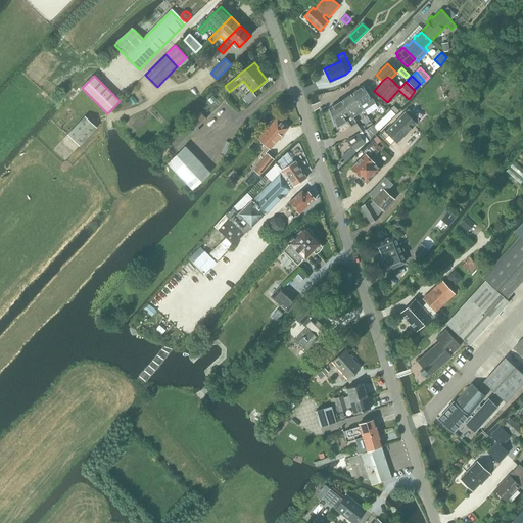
[(363,86),(352,93),(361,105),(361,106),(364,110),(375,103),(372,97),(371,98),(363,86)]
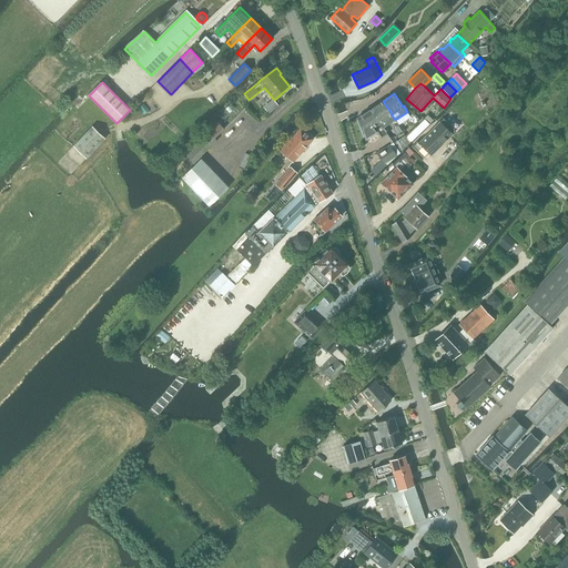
[(383,101),(371,109),(381,123),(384,120),(387,125),(393,121),(389,117),(392,115),(392,114),(383,101)]
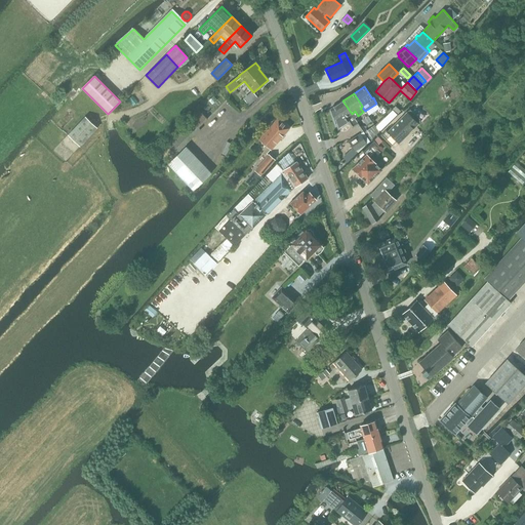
[(342,101),(331,109),(336,123),(338,129),(349,122),(352,127),(358,124),(342,101)]
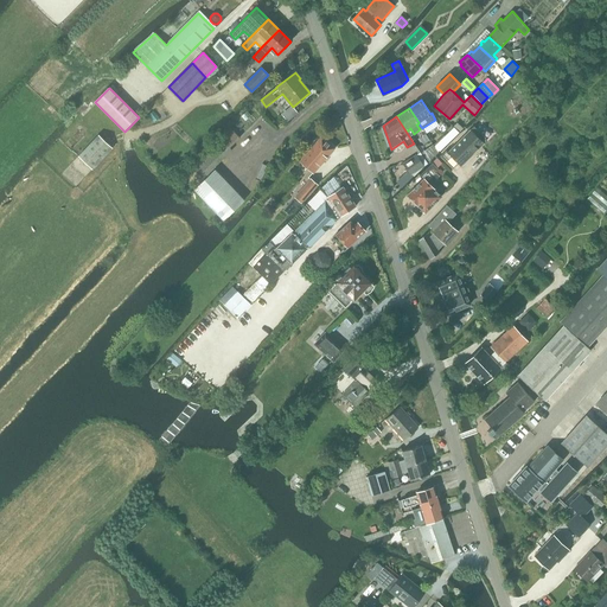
[(453,126),(459,132),(462,128),(457,122),(453,126)]
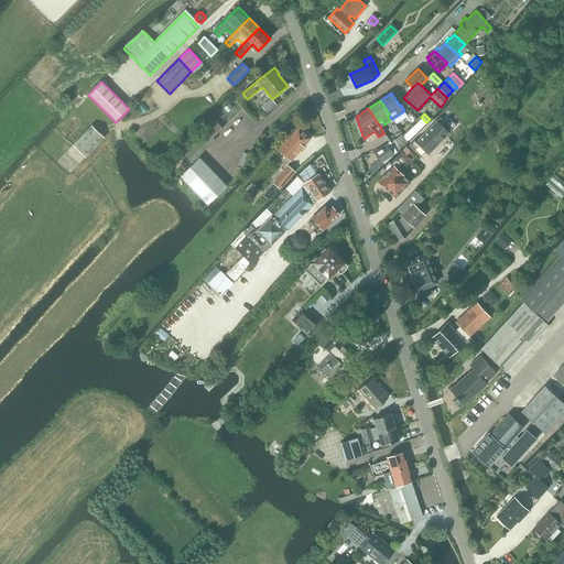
[(421,118),(415,123),(420,127),(425,121),(421,118)]
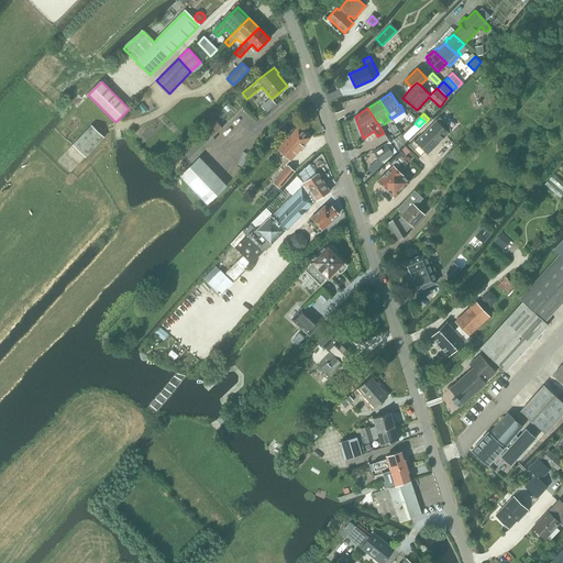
[(216,139),(213,138),(223,128),(214,119),(180,152),(183,153),(172,164),(180,173),(216,139)]
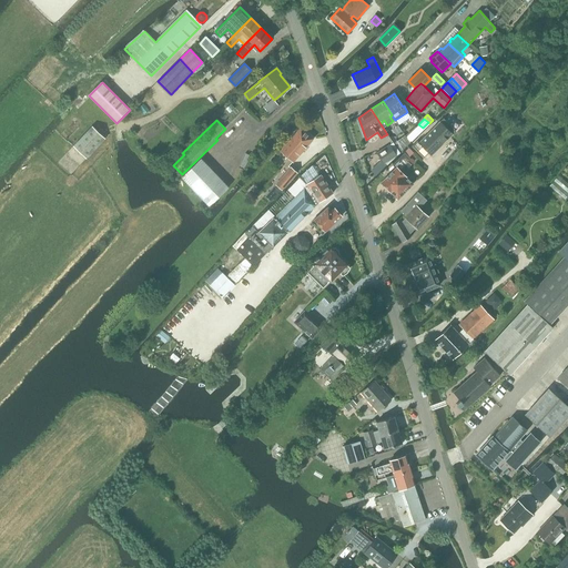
[(412,146),(424,159),(429,153),(432,155),(449,138),(437,124),(419,142),(417,141),(412,146)]
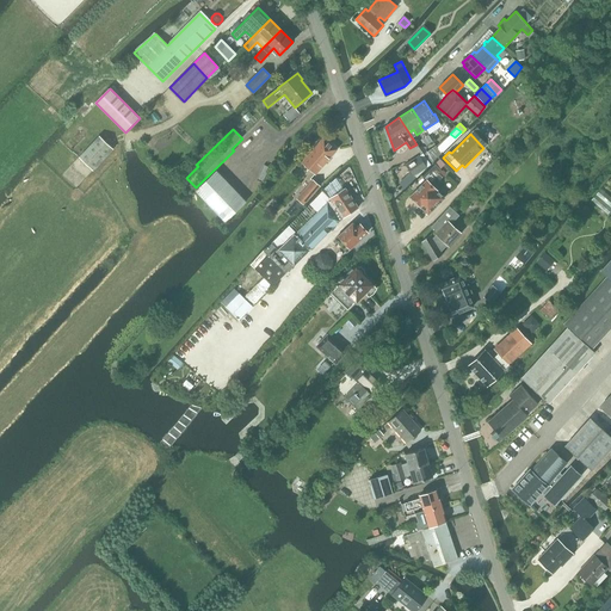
[(79,158),(92,171),(113,149),(99,136),(79,158)]
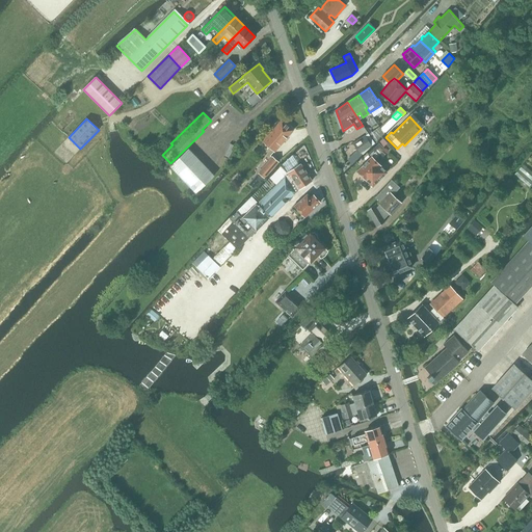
[(282,120),(263,140),(274,151),(293,130),(282,120)]
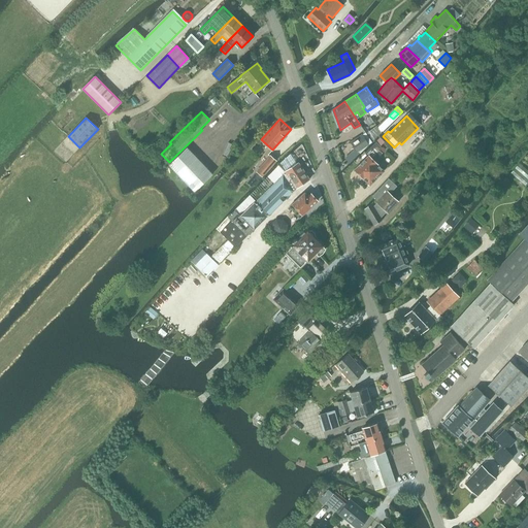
[(375,127),(367,133),(372,141),(381,133),(375,127)]
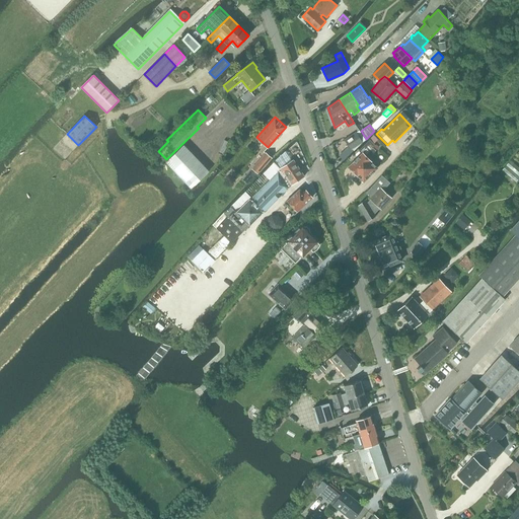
[(359,130),(345,139),(351,149),(362,142),(365,139),(359,130)]
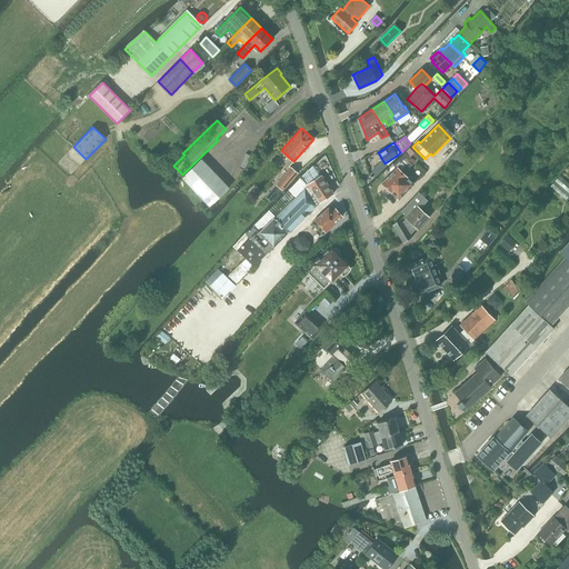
[(410,148),(406,153),(410,158),(411,156),(415,153),(410,148)]
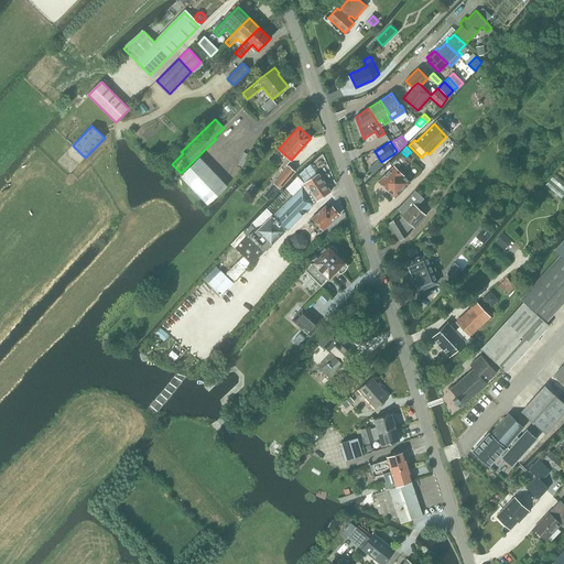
[(403,169),(408,163),(405,161),(408,158),(401,152),(390,163),(393,166),(379,181),(388,191),(396,197),(410,183),(398,170),(401,166),(403,169)]
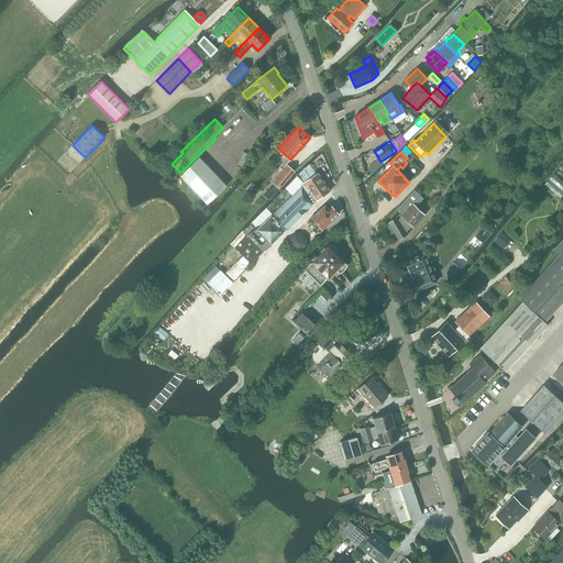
[(199,157),(180,176),(208,205),(227,186),(199,157)]
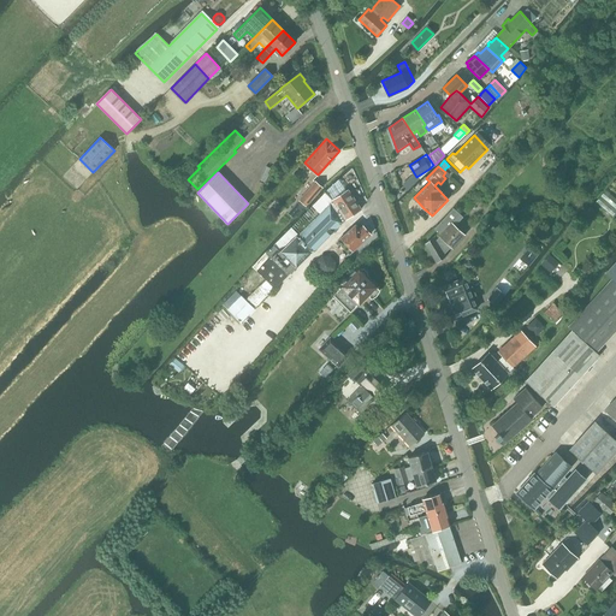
[(300,200),(307,206),(323,188),(315,182),(300,200)]
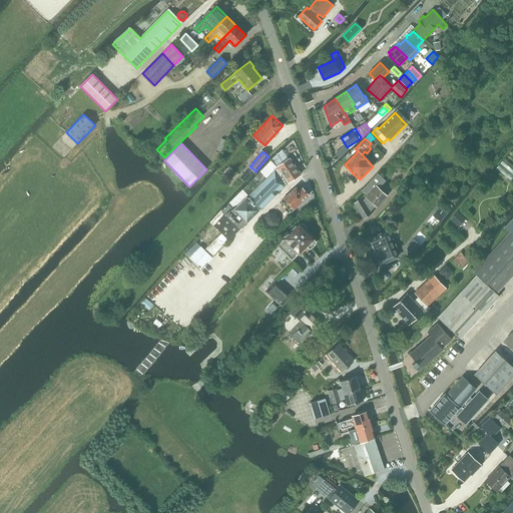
[(512,175),(512,151),(501,164),(512,176),(512,175)]
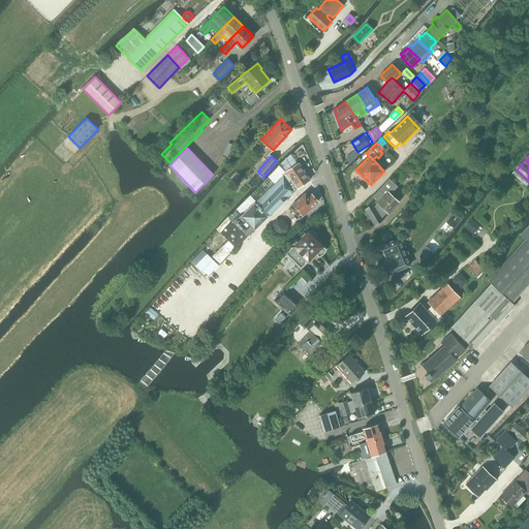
[(256,201),(270,215),(293,191),(288,183),(291,181),(297,189),(310,180),(299,163),(285,173),(286,173),(256,201)]
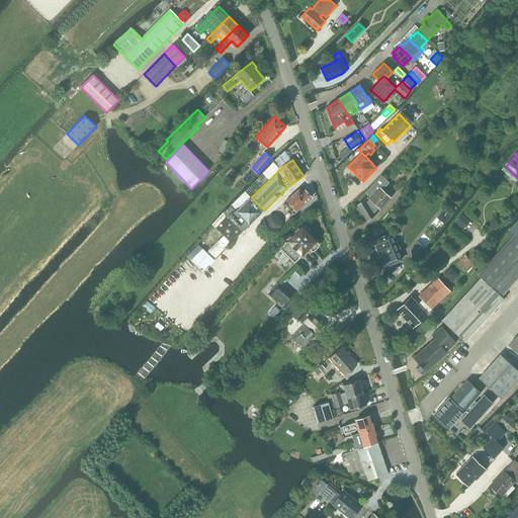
[(392,197),(382,190),(390,182),(385,179),(381,175),(365,192),(371,197),(367,201),(365,198),(358,204),(357,204),(367,222),(375,214),(373,211),(378,206),(380,208),(392,197)]
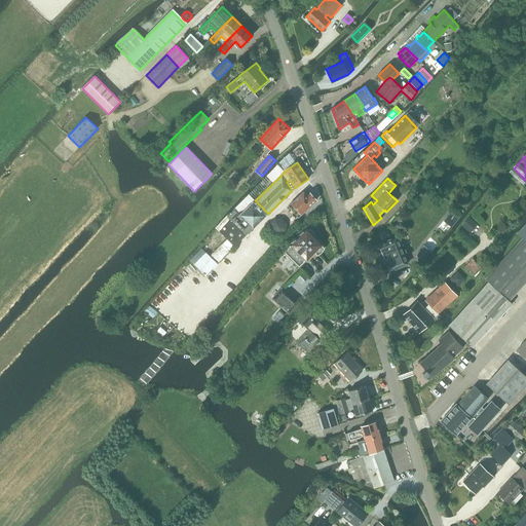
[(303,191),(291,202),(301,214),(315,201),(315,199),(309,192),(306,195),(303,191)]
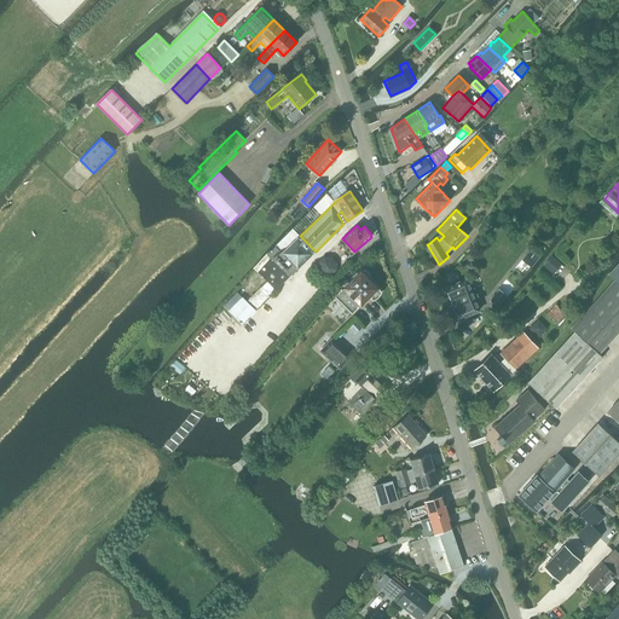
[(267,281),(249,300),(258,308),(277,289),(289,277),(289,276),(296,268),(298,268),(313,253),(298,236),(282,253),(276,247),(267,255),(272,259),(259,272),(267,281)]
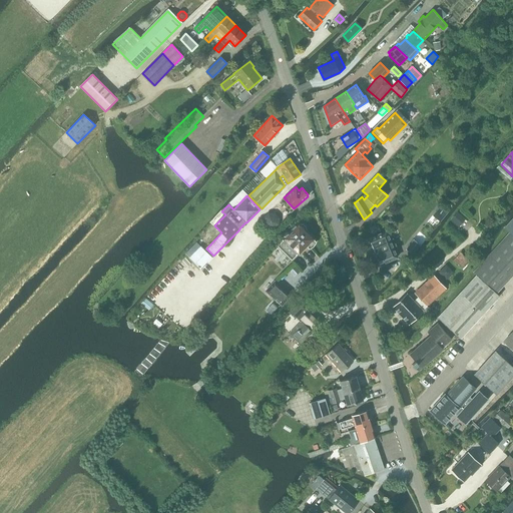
[(441,206),(435,213),(442,218),(448,211),(441,206)]
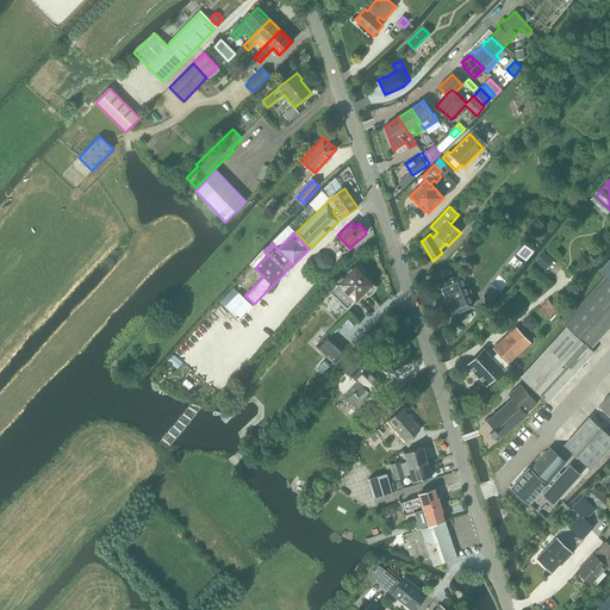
[(553,260),(543,251),(536,261),(546,269),(553,260)]
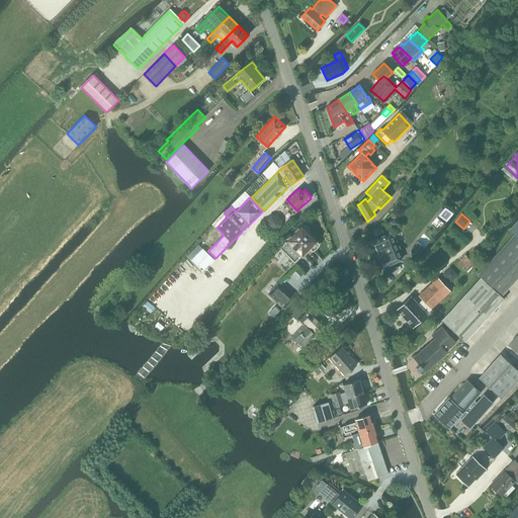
[(268,221),(268,226),(272,230),(277,230),(281,226),(281,221),(277,216),(272,216),(268,221)]
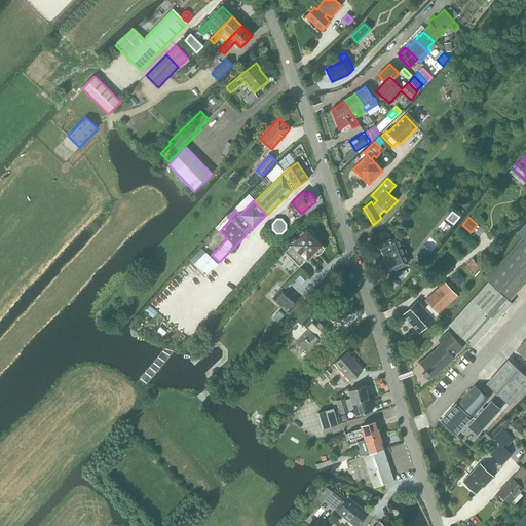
[(291,245),(284,252),(299,266),(306,260),(311,255),(313,252),(314,252),(317,255),(322,252),(324,248),(321,245),(322,245),(313,236),(314,236),(313,235),(313,232),(310,229),(307,229),(307,228),(291,245)]
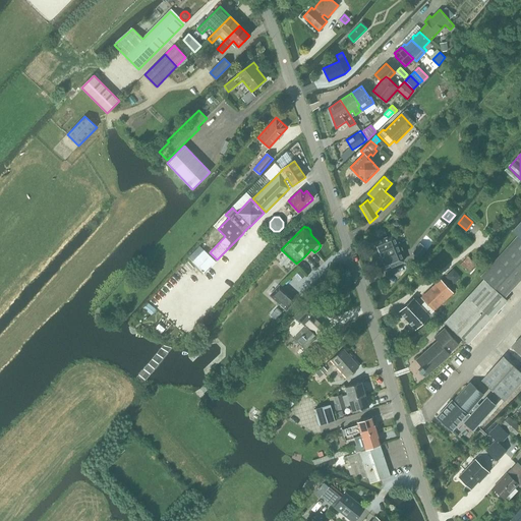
[(393,235),(371,243),(383,270),(403,262),(400,252),(402,251),(399,243),(396,244),(393,235)]
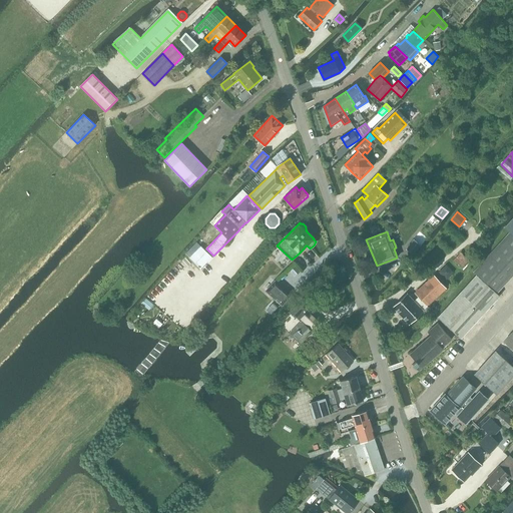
[(473,272),(476,275),(438,318),(460,339),(499,296),(496,293),(512,274),(512,235),(509,232),(473,272)]
